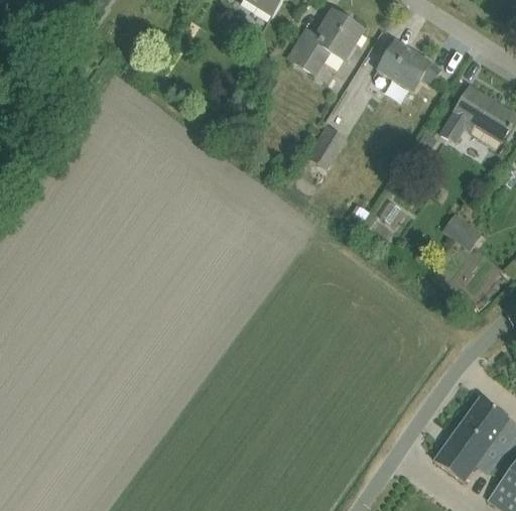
[(247,0),(272,15),(281,0),(247,0)]
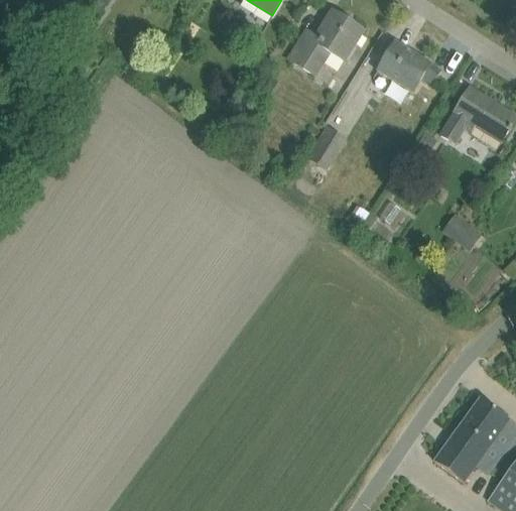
[(345,59),(364,28),(360,26),(361,25),(352,19),(352,21),(338,12),(331,23),(326,19),(316,34),(306,28),(288,57),(314,74),(330,49),(345,59)]
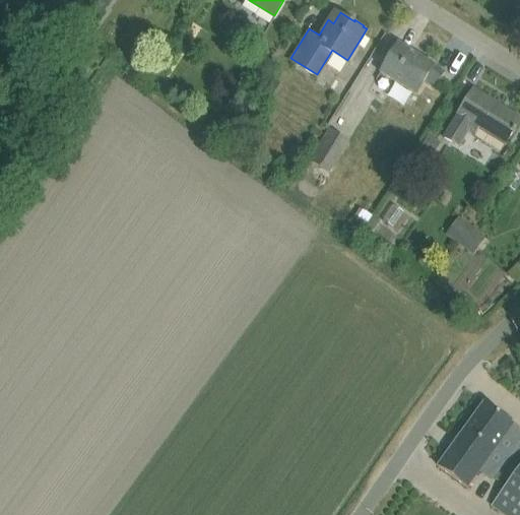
[(445,68),(398,40),(380,69),(415,91),(424,78),(435,84),(445,68)]
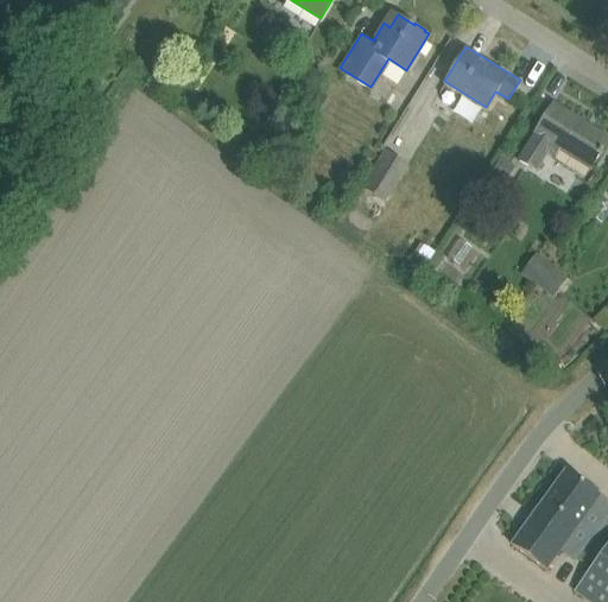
[(607,135),(607,134),(553,100),(518,157),(537,169),(552,144),(590,166),(599,151),(600,152),(602,147),(601,147),(607,135)]
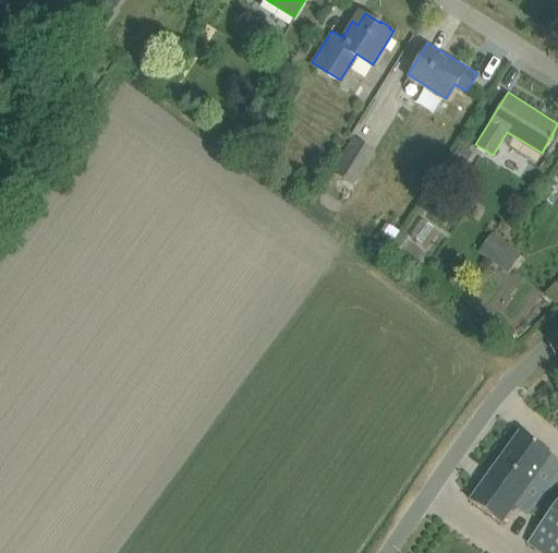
[(353,135),(332,168),(352,182),(374,148),(353,135)]
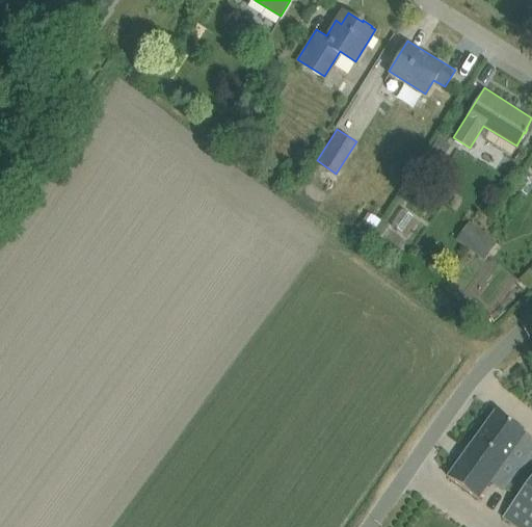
[(369,227),(382,234),(394,214),(379,207),(369,227)]
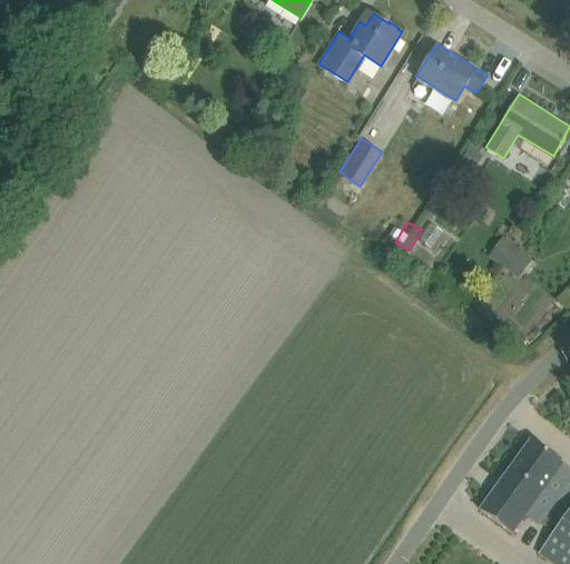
[(421,240),(439,259),(459,240),(442,221),(421,240)]
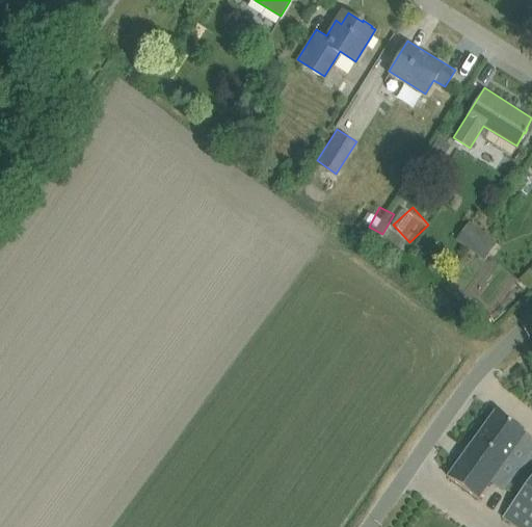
[(462,242),(490,263),(505,245),(477,224),(462,242)]
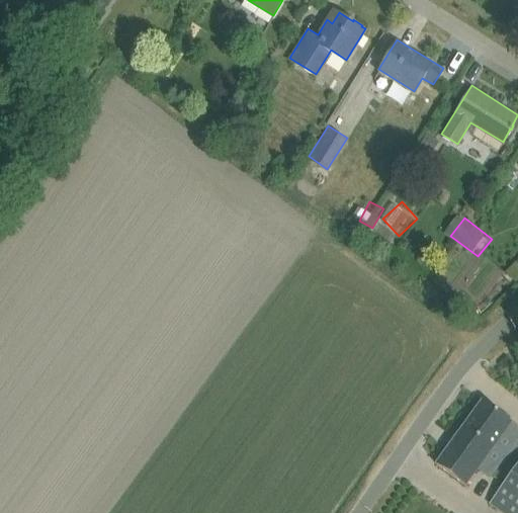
[(486,454),(511,420),(482,399),(436,460),(465,482),(478,465),(488,473),(496,461),(486,454)]
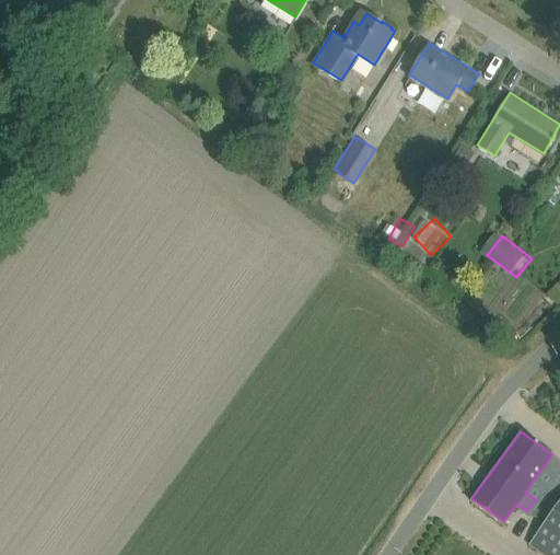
[(559,554),(559,498),(528,541),(548,554),(559,554)]
